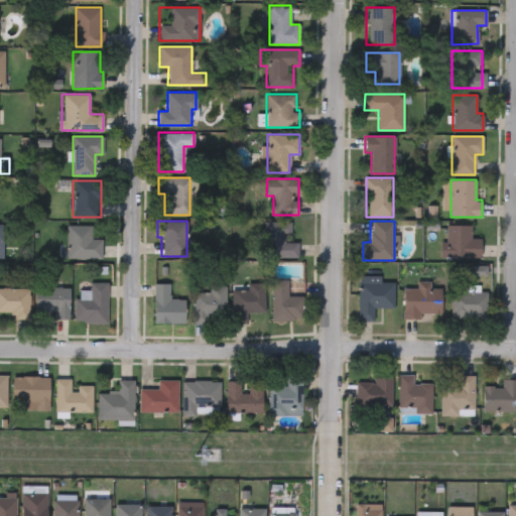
[(297,242),(298,257),(264,258),(264,223),(288,222),(288,242),(297,242)]
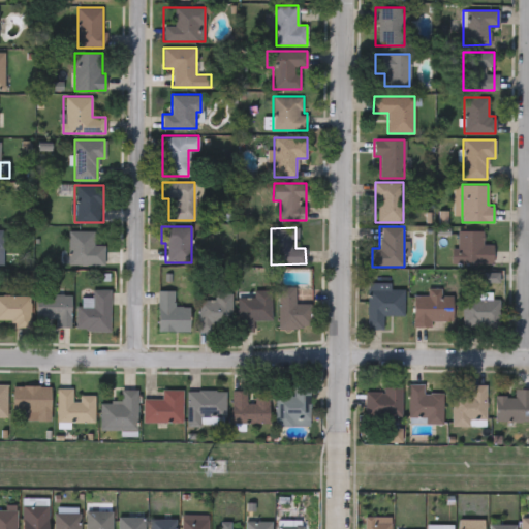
[(483,244),(493,244),(493,265),(456,265),(456,230),(483,230),(483,244)]
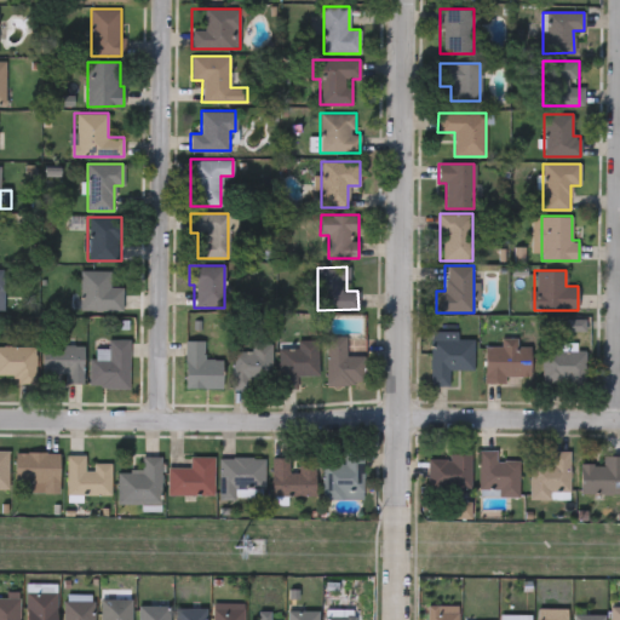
[(80,271),(121,271),(121,310),(80,310),(80,271)]
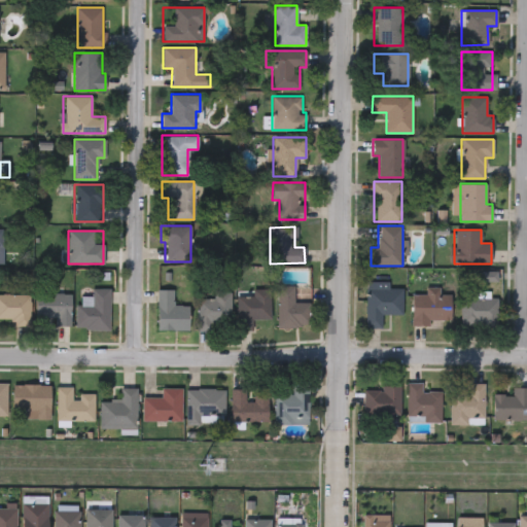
[(365,327),(365,281),(389,282),(389,287),(402,287),(402,315),(382,314),(382,327),(365,327)]
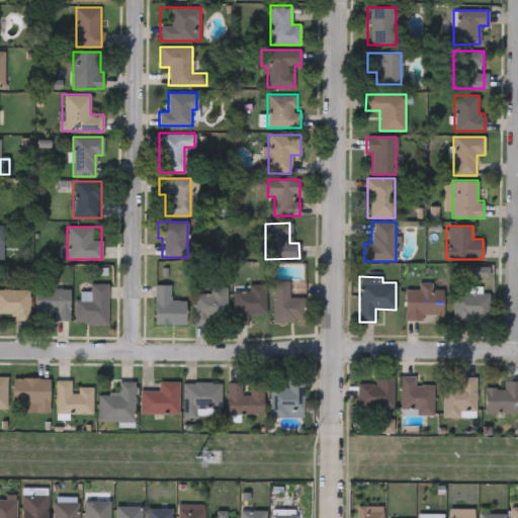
[(273,322),(273,280),(288,280),(288,297),(303,297),(303,322),(273,322)]
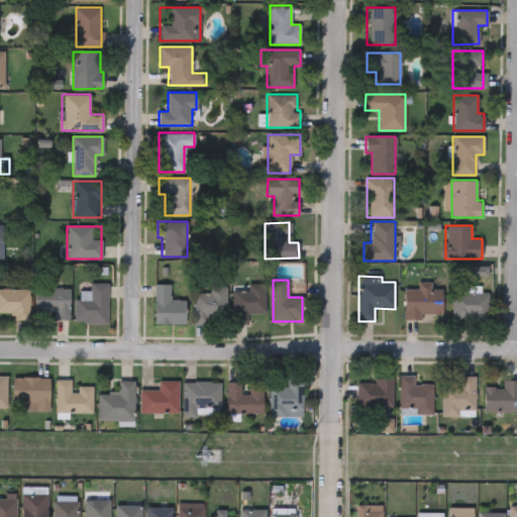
[(404,289),(417,288),(416,284),(430,283),(430,289),(442,289),(442,318),(404,318),(404,289)]
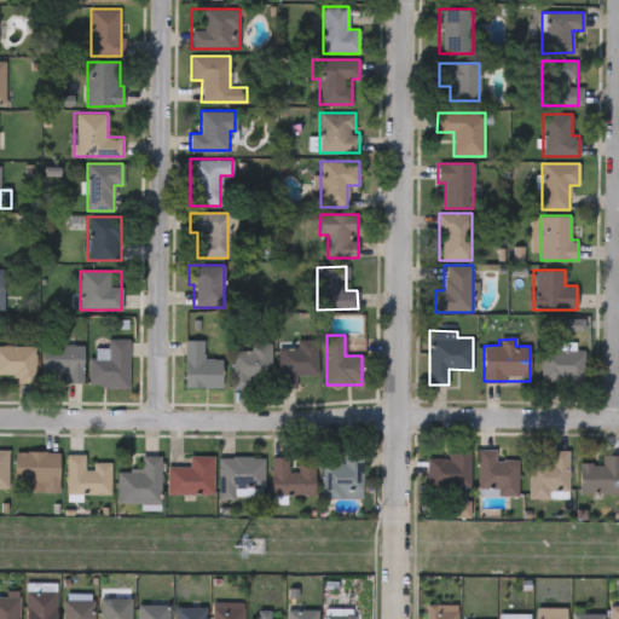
[(127,340),(127,387),(88,387),(88,356),(108,356),(108,340),(127,340)]
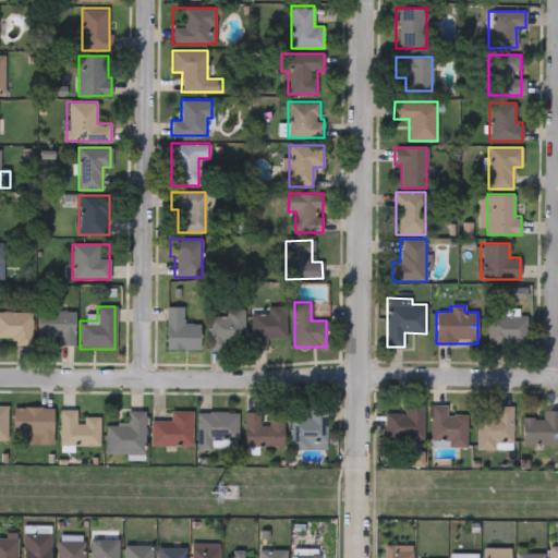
[(183,306),(183,324),(198,324),(198,347),(166,347),(166,306),(183,306)]
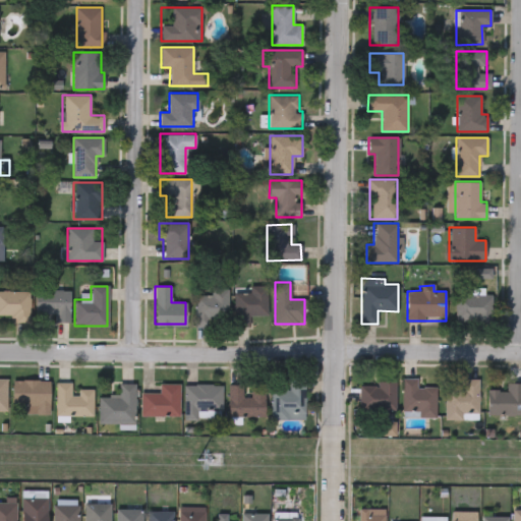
[(234,328),(234,293),(249,293),(249,286),(267,286),(267,315),(250,315),(250,328),(234,328)]
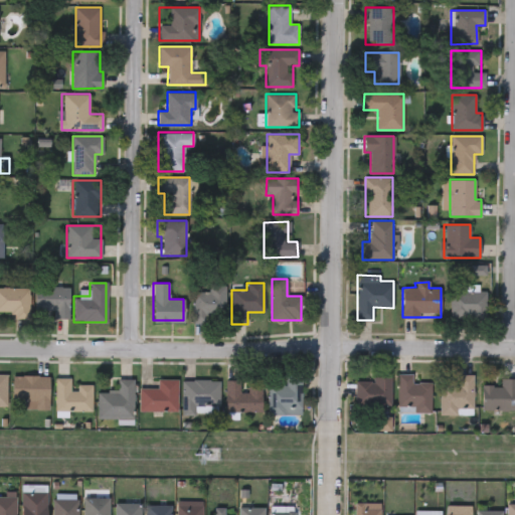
[(192,292),(208,292),(208,286),(224,286),(224,315),(206,315),(206,324),(191,323),(192,292)]
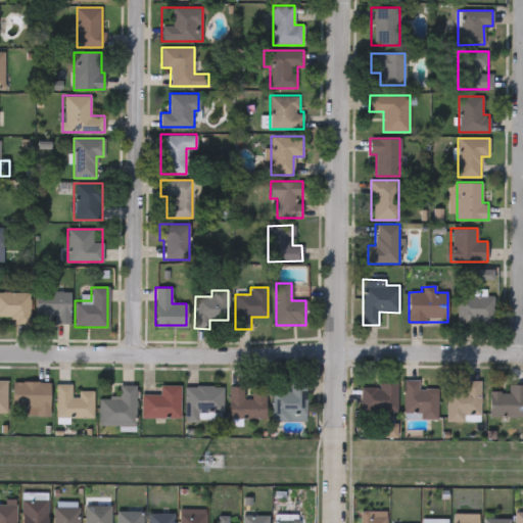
[(69,291),(69,323),(35,323),(35,291),(69,291)]
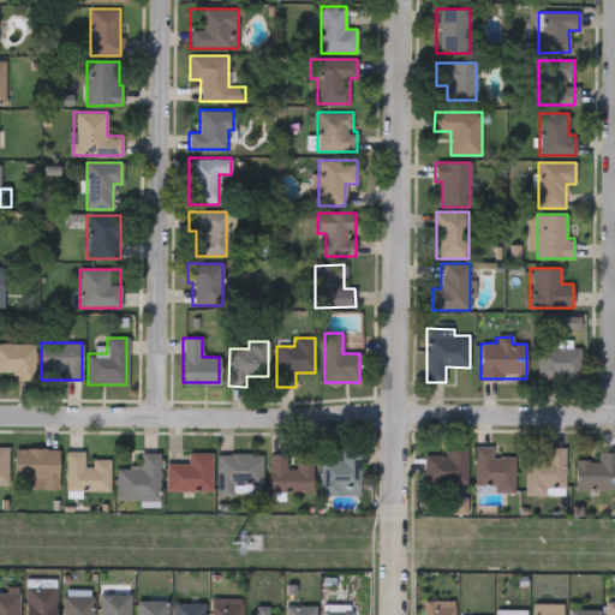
[(0,375),(0,344),(34,344),(34,375),(0,375)]
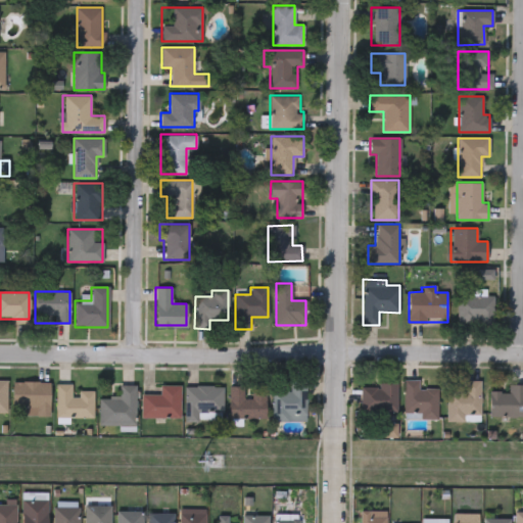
[(493,292),(493,323),(458,323),(458,292),(493,292)]
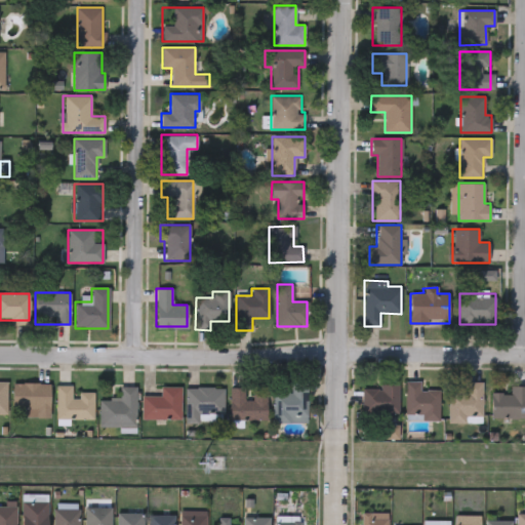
[(420,391),(439,391),(439,420),(405,420),(405,381),(420,381),(420,391)]
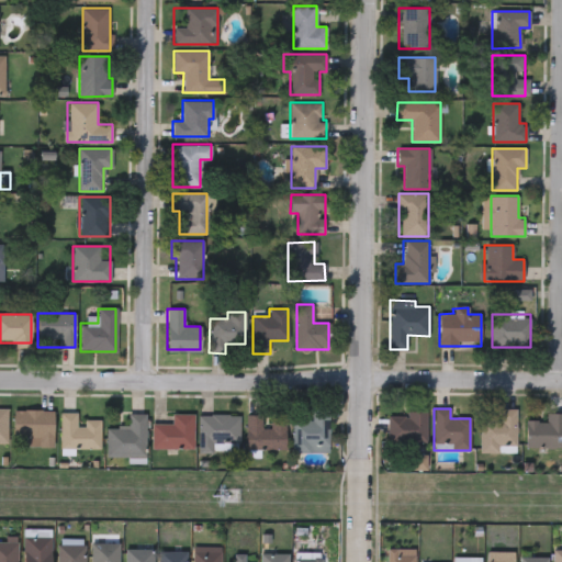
[(292,453),(292,420),(312,420),(312,409),(329,409),(329,453),(292,453)]
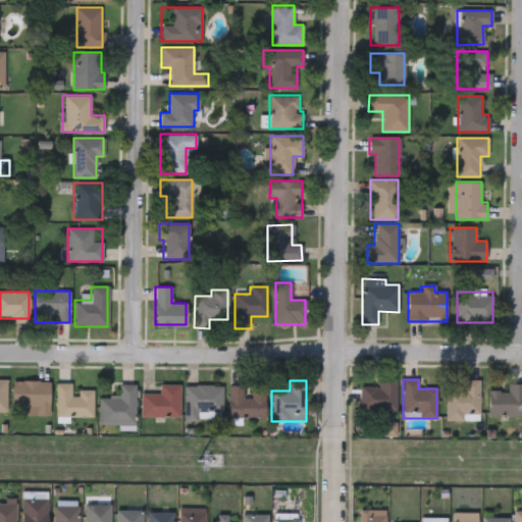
[(479,380),(479,421),(446,421),(447,392),(465,392),(465,380),(479,380)]
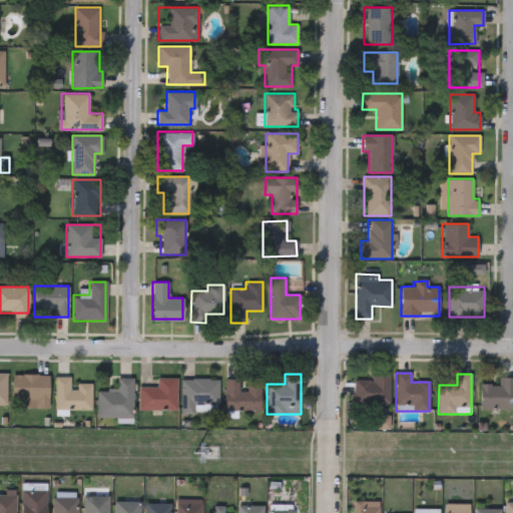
[(49,375),(48,408),(21,408),(22,400),(11,400),(12,375),(49,375)]
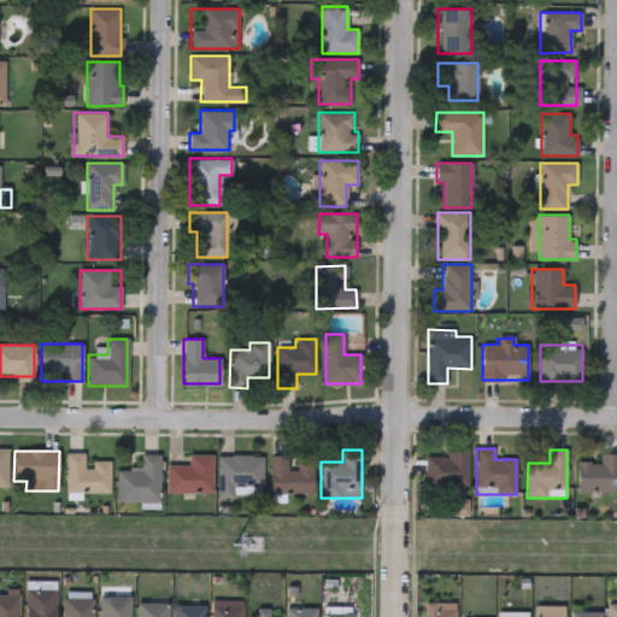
[(110,494),(66,494),(66,453),(86,453),(86,460),(110,460),(110,494)]
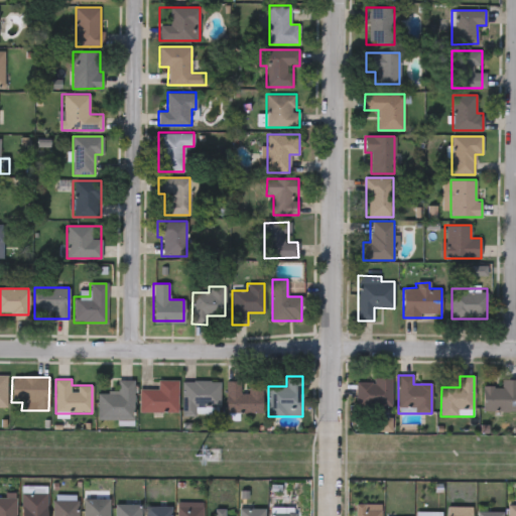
[(134,380),(134,419),(98,418),(98,392),(117,392),(117,380),(134,380)]
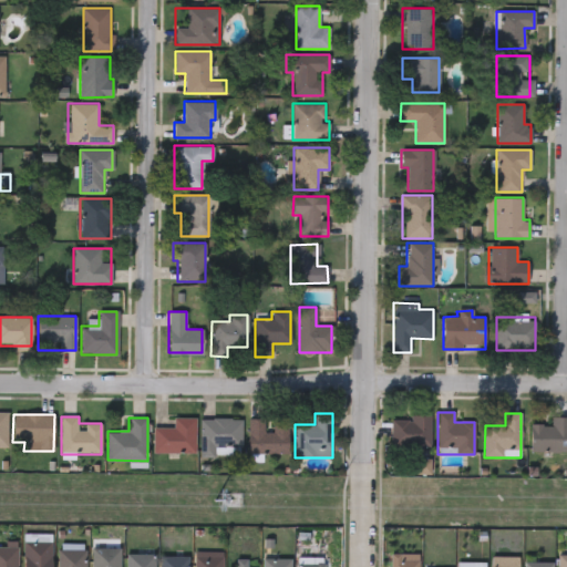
[(153,428),(173,428),(173,418),(195,418),(195,453),(153,453),(153,428)]
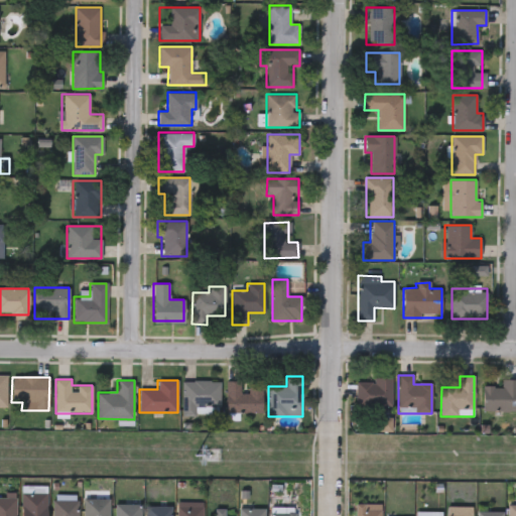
[(355,407),(355,380),(391,380),(391,407),(355,407)]
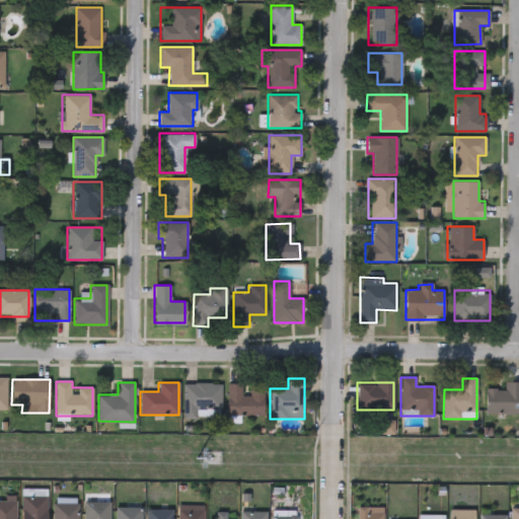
[(518,382),(518,414),(486,414),(486,389),(506,389),(506,382),(518,382)]
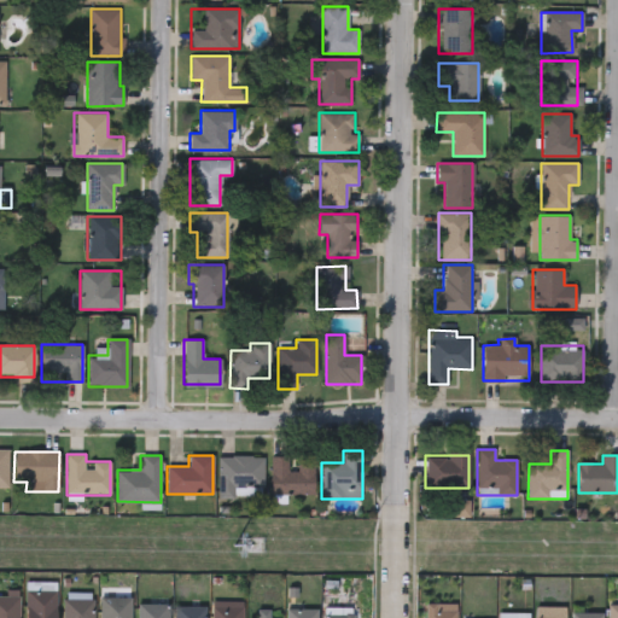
[(217,456),(263,456),(263,495),(217,495),(217,456)]
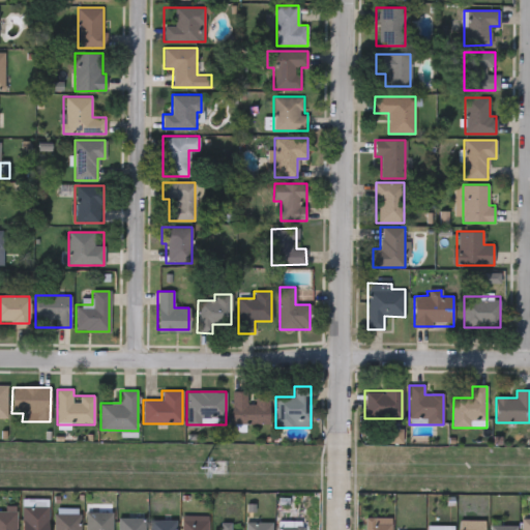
[(232,425),(232,391),(247,391),(247,400),(270,400),(270,425),(232,425)]
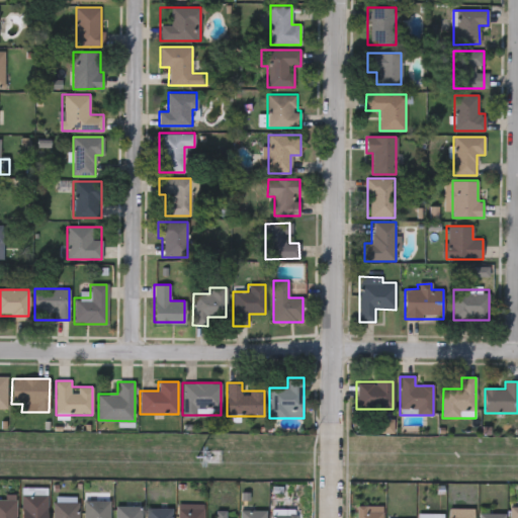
[(46,517),(20,517),(20,498),(46,498),(46,517)]
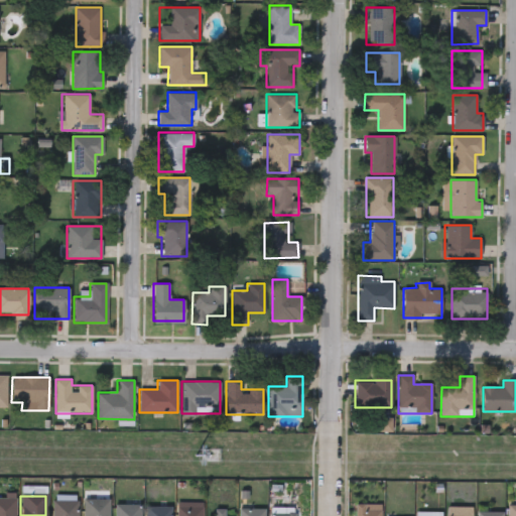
[(0,515),(0,499),(14,499),(14,515),(0,515)]
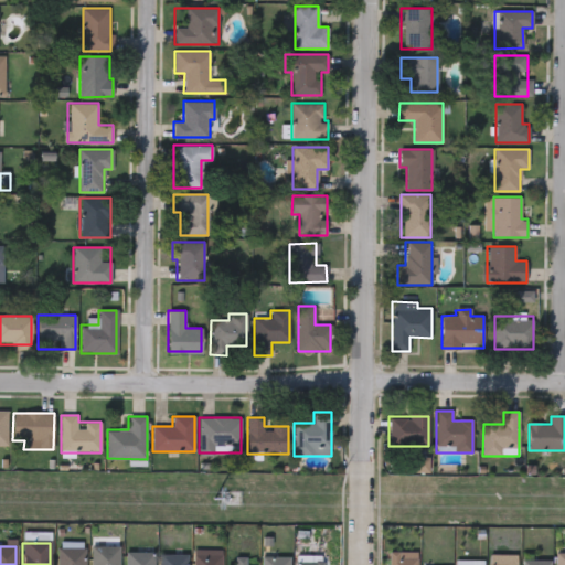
[(91,564),(91,547),(118,547),(118,564),(91,564)]
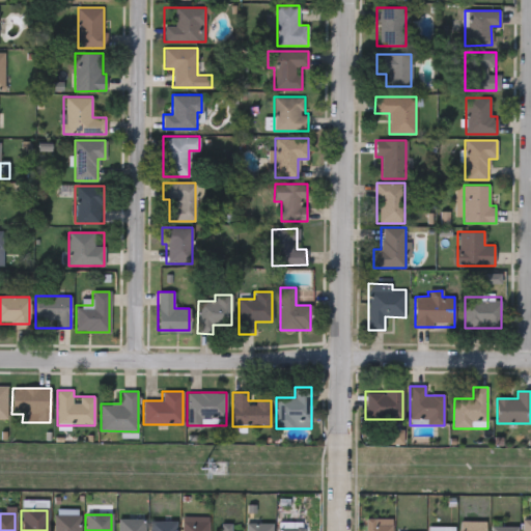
[(52,530),(52,516),(79,516),(79,530),(52,530)]
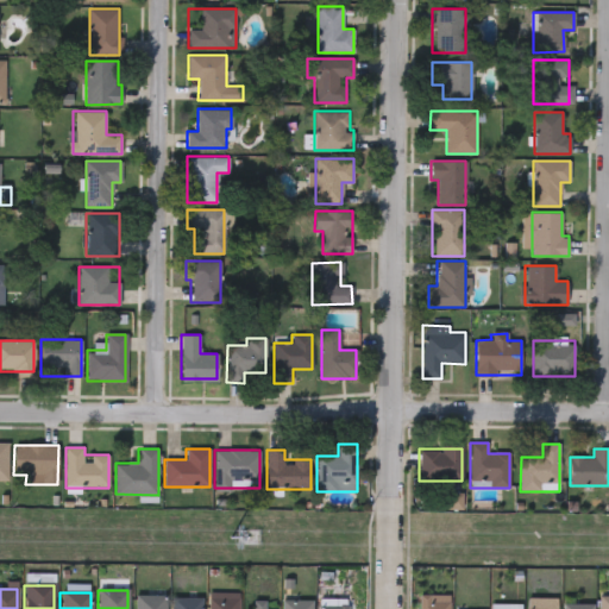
[(207,608),(207,594),(238,594),(238,608),(207,608)]
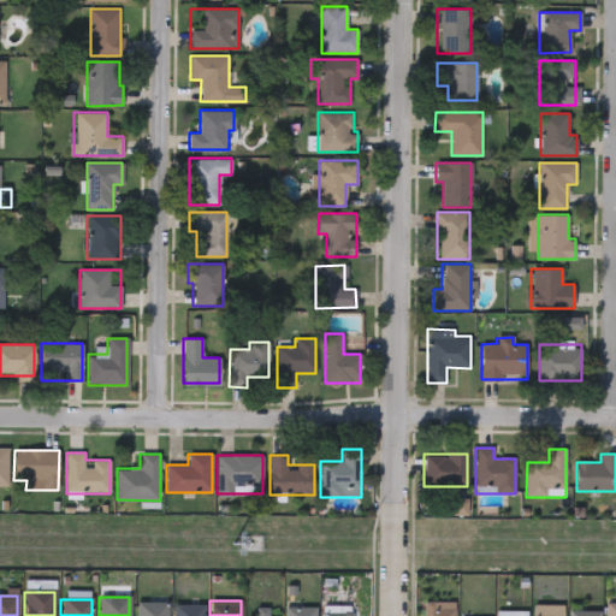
[(136,615),(136,602),(166,602),(165,615),(136,615)]
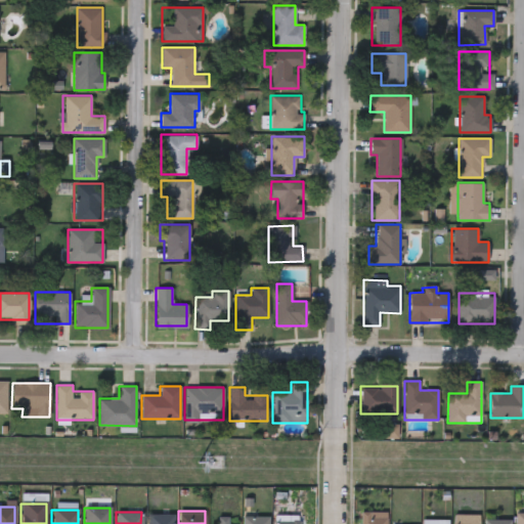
[(523,523),(515,523),(515,514),(523,513),(523,523)]
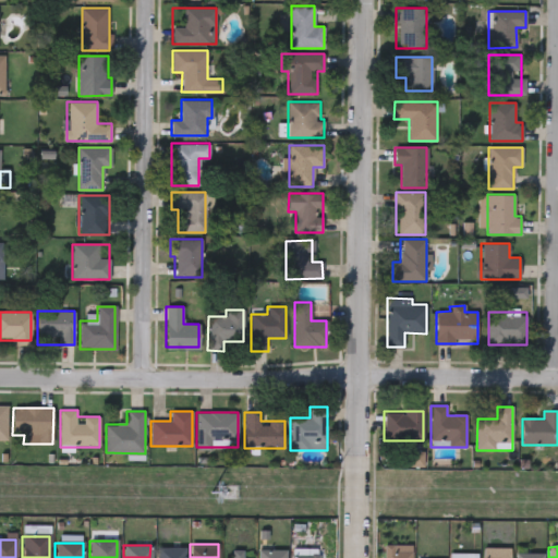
[(383,557),(383,547),(410,547),(410,557),(383,557)]
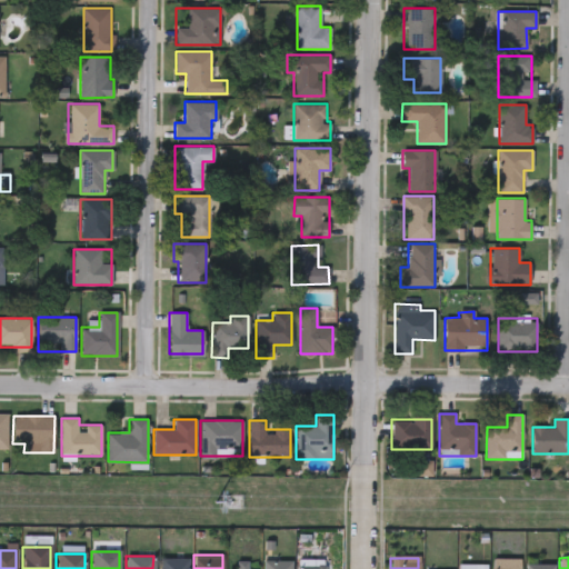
[(159,568),(159,559),(187,559),(187,568),(159,568)]
